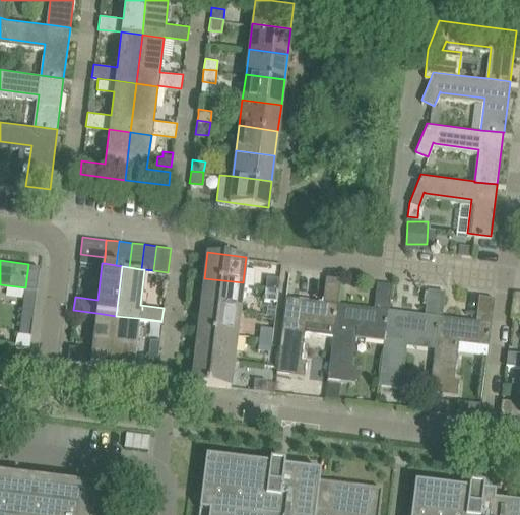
[(266,274),(265,285),(278,286),(279,276),(266,274)]
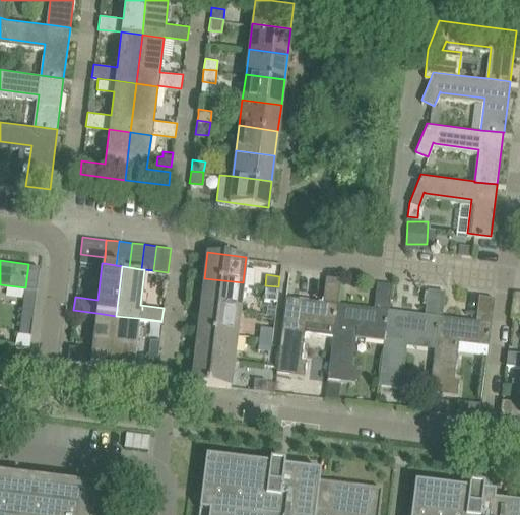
[(336,302),(337,302),(340,276),(325,275),(322,300),(285,296),(279,344),(275,372),(304,375),(306,360),(301,359),(305,322),(333,326),(336,302)]
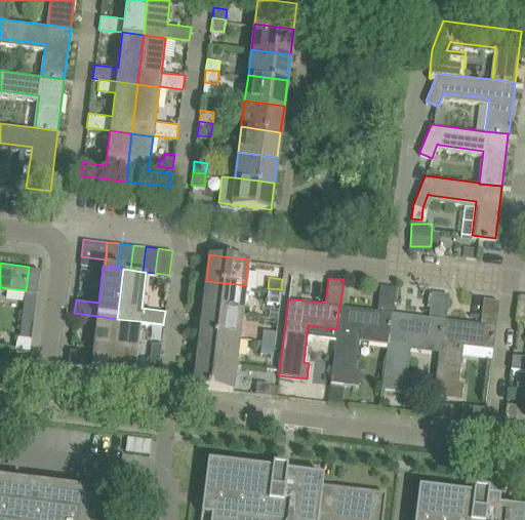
[(203,306),(242,310),(245,285),(206,281),(203,306)]
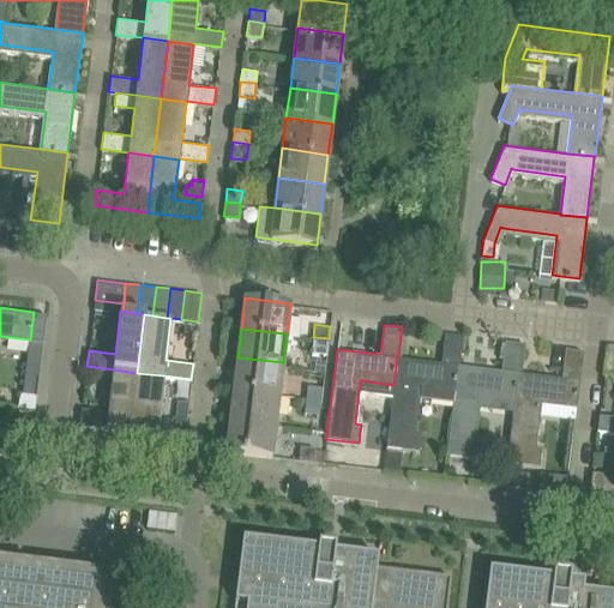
[(440,361),(398,356),(397,356),(393,385),(385,446),(419,450),(421,432),(415,431),(421,387),(453,392),(457,363),(458,363),(462,333),(445,332),(440,361)]
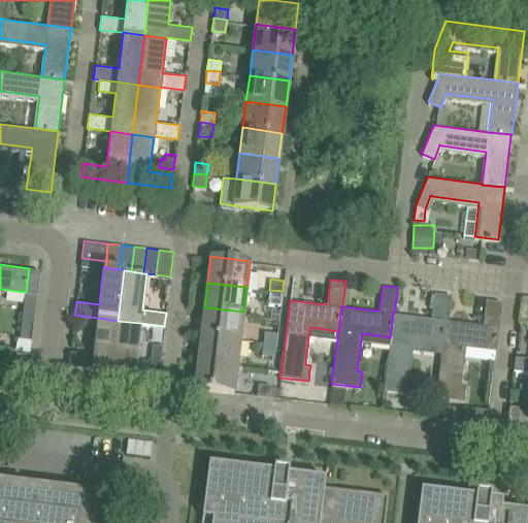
[(283,291),(269,290),(267,302),(281,303),(283,291)]
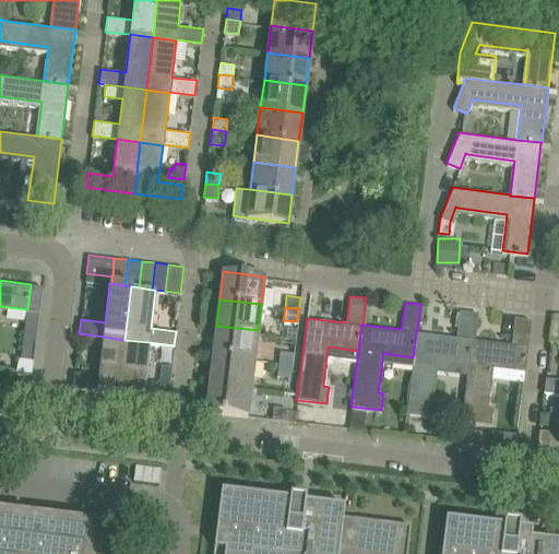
[(456,337),(417,331),(416,331),(413,357),(406,413),(436,416),(438,400),(432,399),(437,370),(466,375),(471,338),(472,339),(476,311),(460,309),(456,337)]
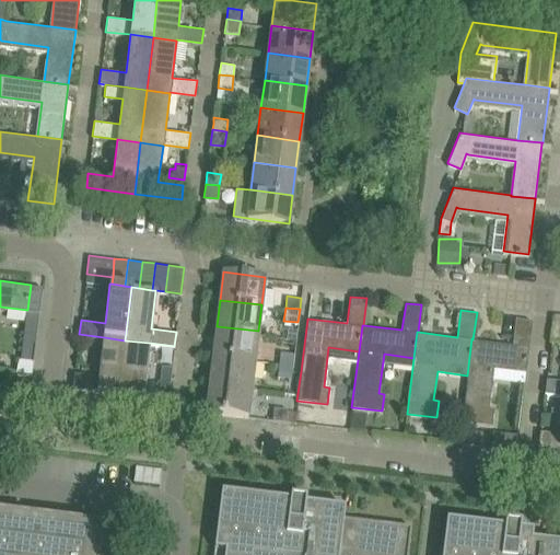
[(512,344),(473,339),(471,338),(467,376),(462,420),(492,425),(494,407),(489,407),(493,368),(525,371),(532,319),(515,316),(512,344)]
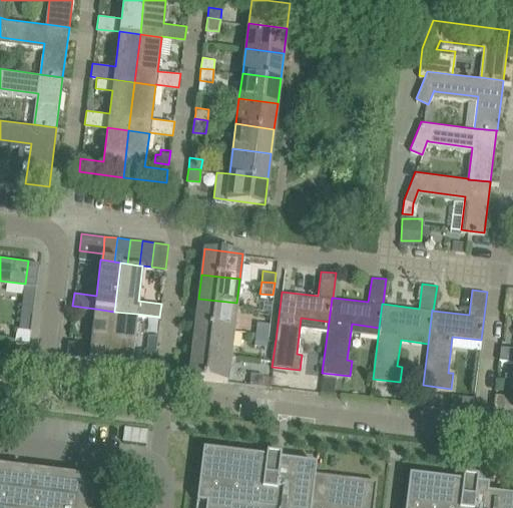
[(195,325),(233,329),(236,303),(198,299),(195,325)]
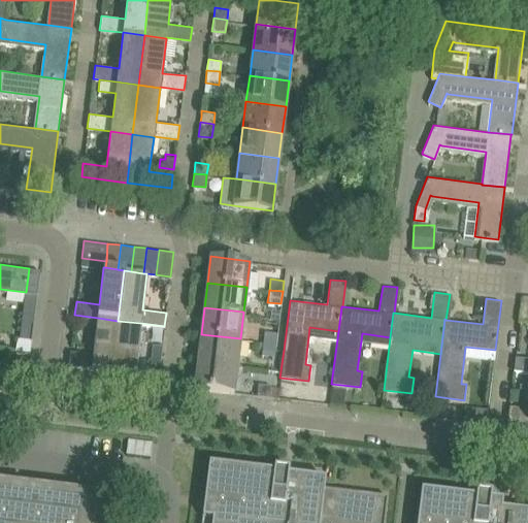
[(94,353),(70,351),(68,364),(112,369),(118,321),(98,318),(94,353)]
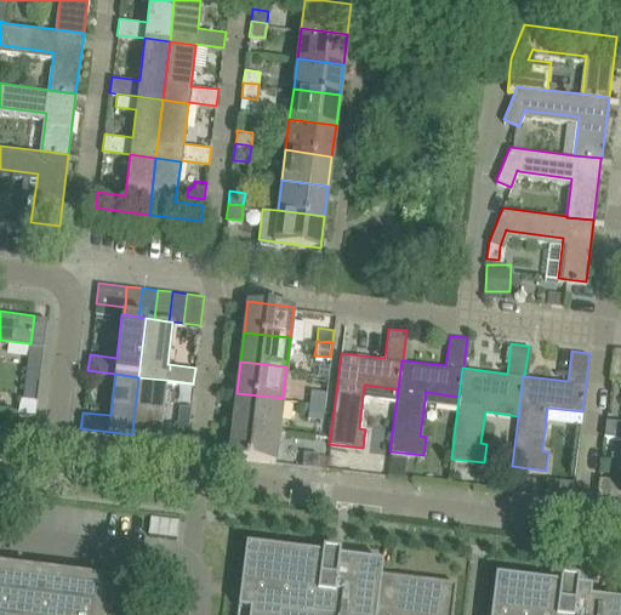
[(20,397),(18,411),(28,413),(35,414),(36,399),(39,380),(24,377),(22,397),(20,397)]
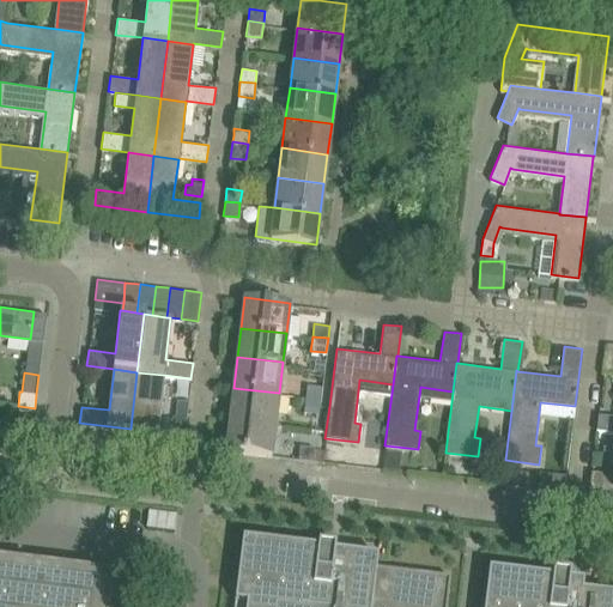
[(163,375),(137,372),(131,429),(183,436),(186,420),(174,418),(158,417),(163,375)]
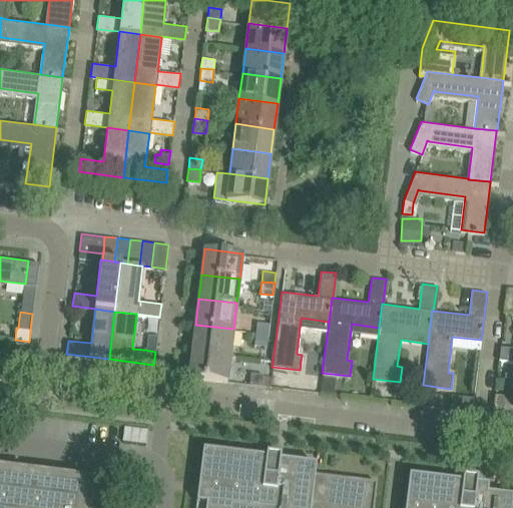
[(257,321),(254,332),(268,333),(270,322),(257,321)]
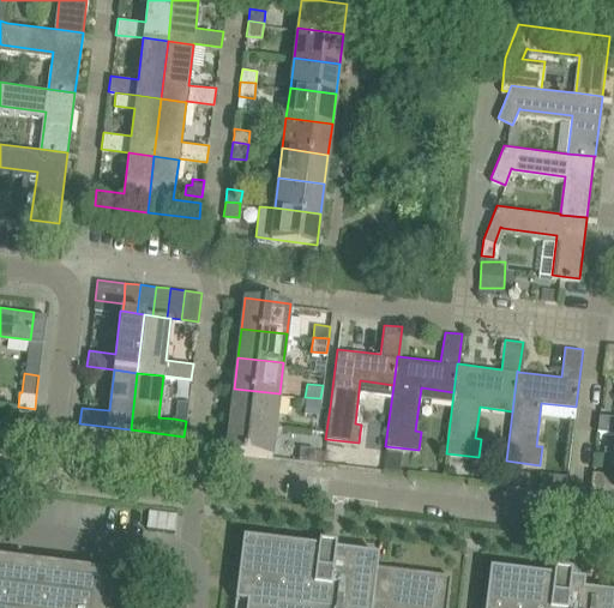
[(229,419),(276,423),(280,393),(234,389),(229,419)]
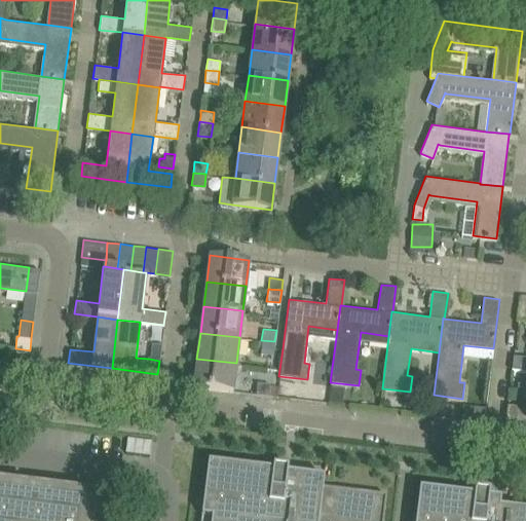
[(273,354),(274,347),(274,341),(261,340),(260,351),(273,354)]
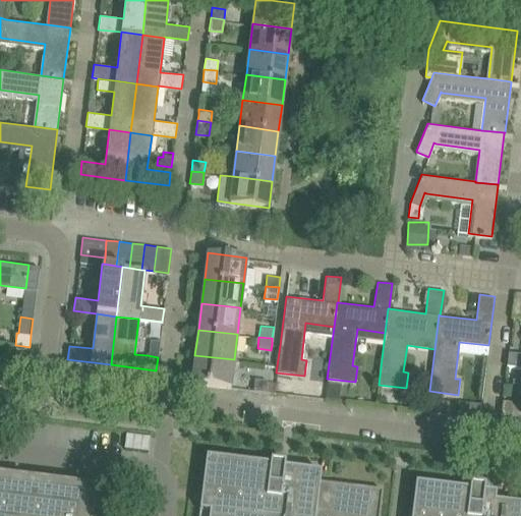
[(150,338),(148,355),(158,357),(159,349),(160,339),(150,338)]
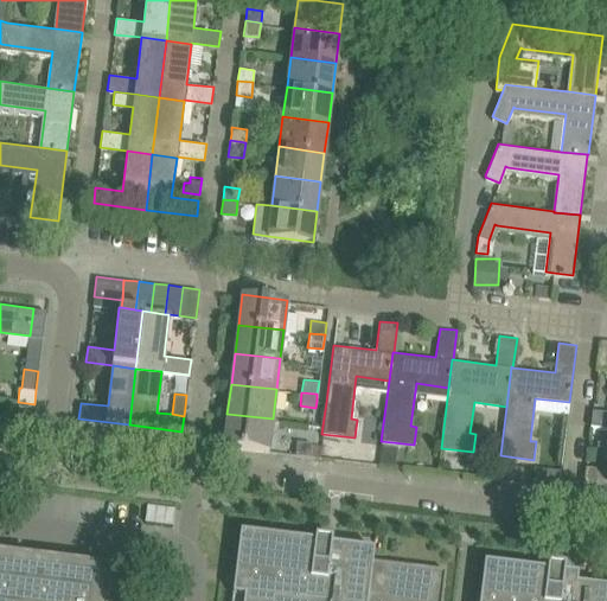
[(606,410),(592,408),(590,424),(606,426),(606,410)]
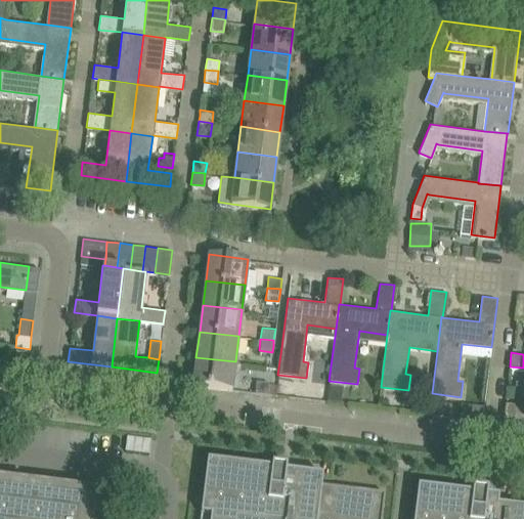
[(192,383),(231,388),(235,361),(195,357),(192,383)]
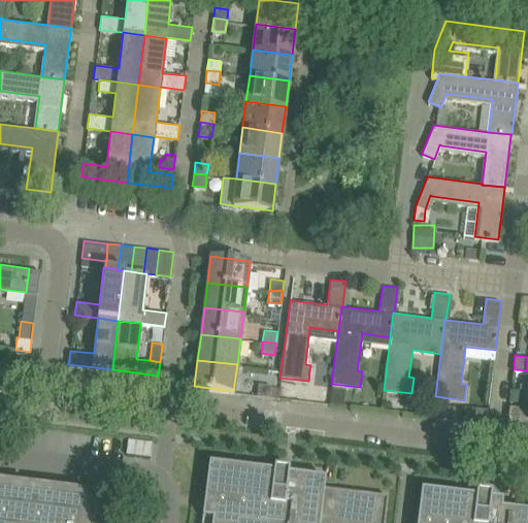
[(256,394),(269,395),(271,384),(258,382),(256,394)]
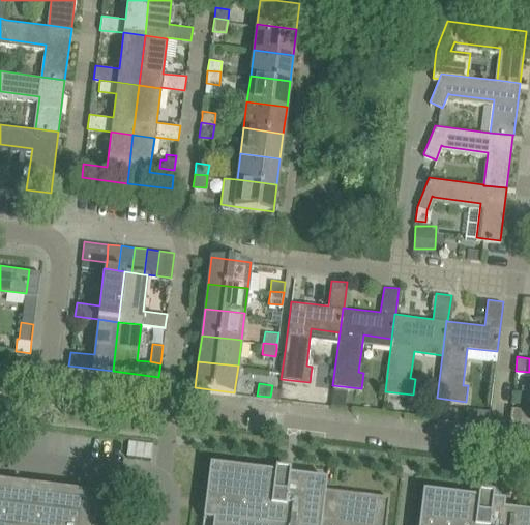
[(529,408),(510,407),(509,420),(529,423),(529,408)]
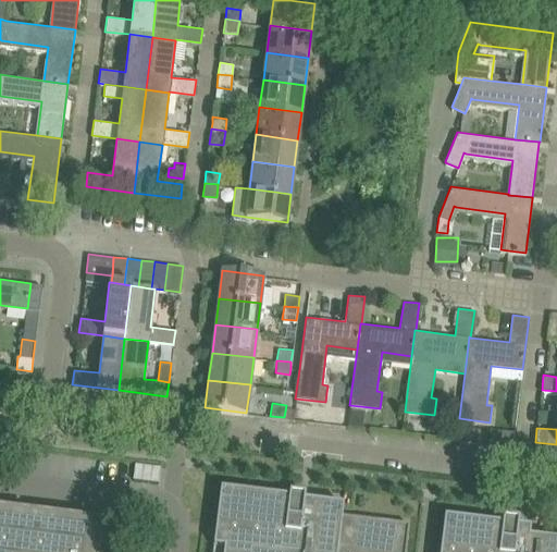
[(288,495),(220,487),(211,551),(405,551),(409,523),(339,514),(339,515),(331,514),(332,510),(312,506),(311,511),(302,510),(305,493),(288,491),(288,495)]
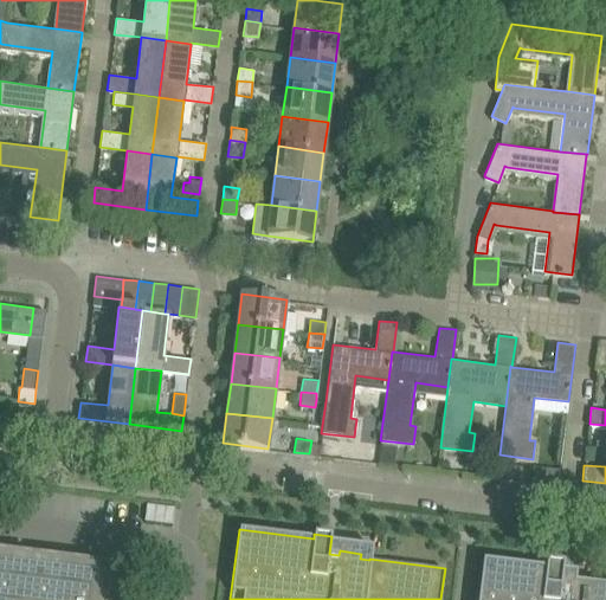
[(0,599),(120,599),(123,575),(110,573),(111,563),(0,549),(0,599)]
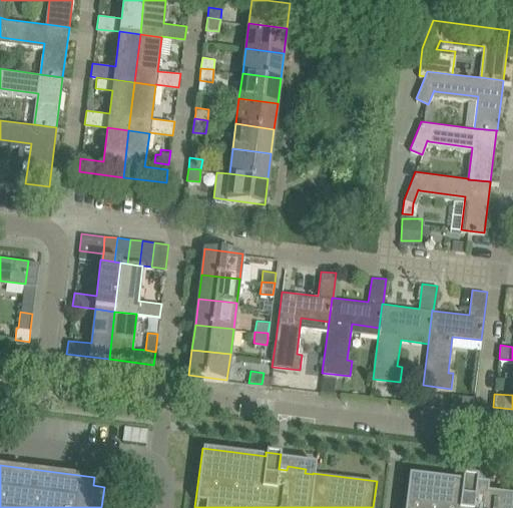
[(409,474),(404,507),(512,507),(512,495),(476,490),(477,477),(463,475),(462,480),(409,474)]
